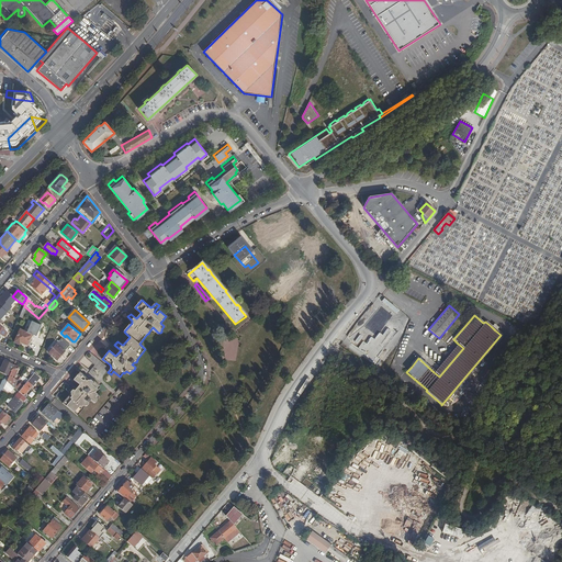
[(357,352),(377,363),(393,332),(384,326),(381,333),(375,330),(368,345),(362,341),(357,352)]
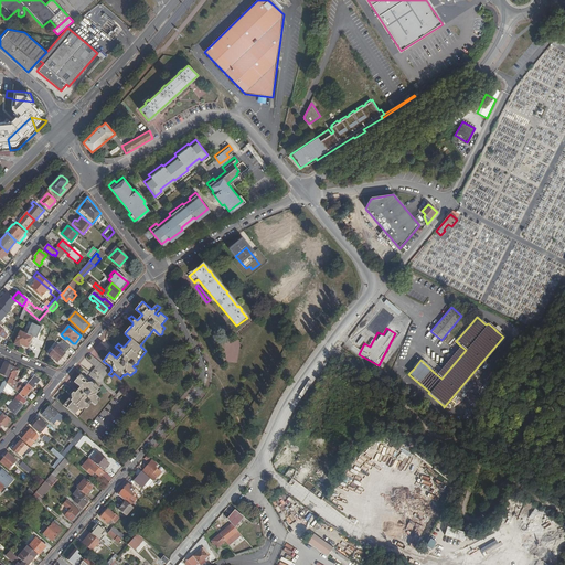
[(32,338),(19,332),(14,344),(20,348),(21,347),(28,349),(32,338)]
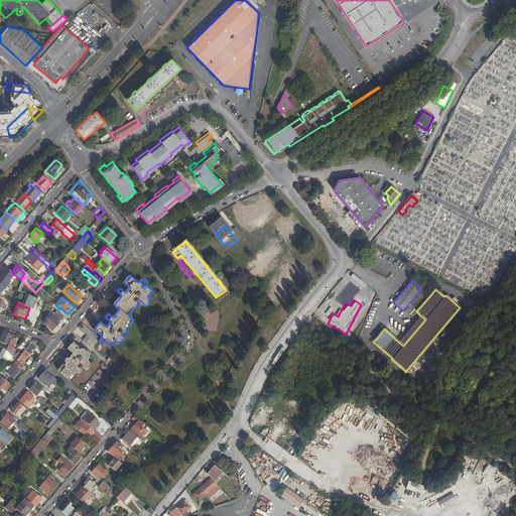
[(57,311),(45,326),(52,332),(65,318),(57,311)]
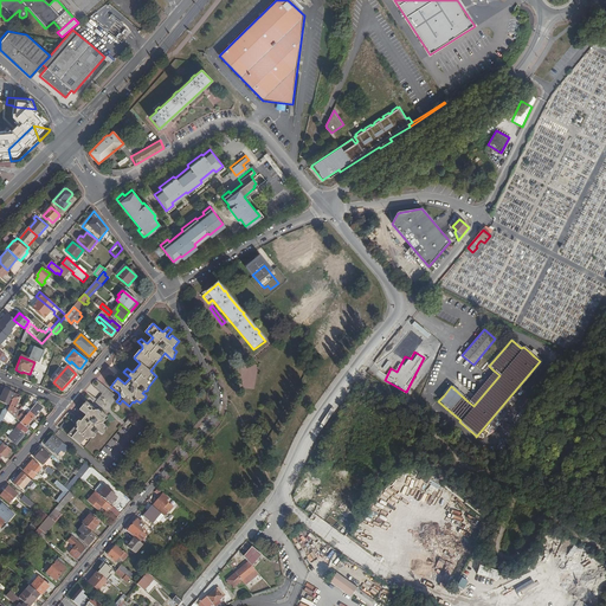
[(550,372),(547,369),(539,382),(543,385),(550,372)]
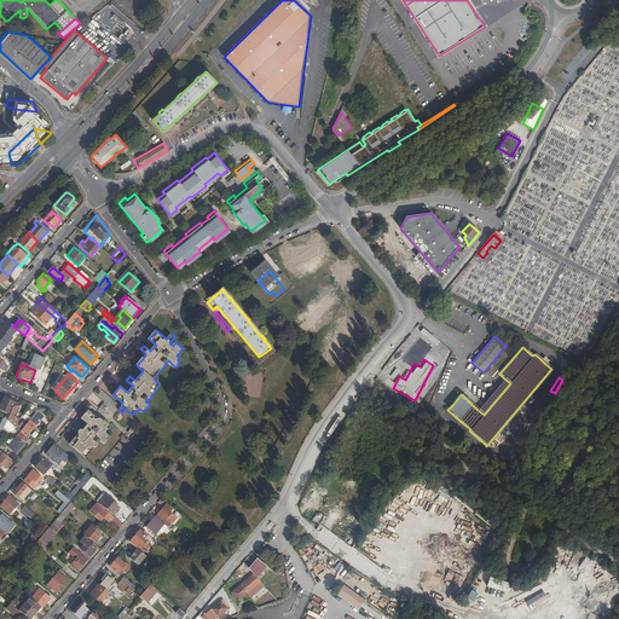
[(510,383),(504,379),(478,410),(484,415),(510,383)]
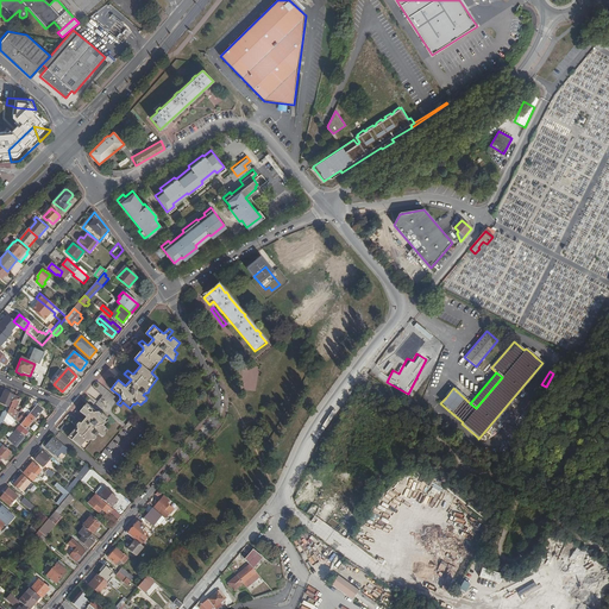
[(545,388),(541,385),(533,399),(538,401),(545,388)]
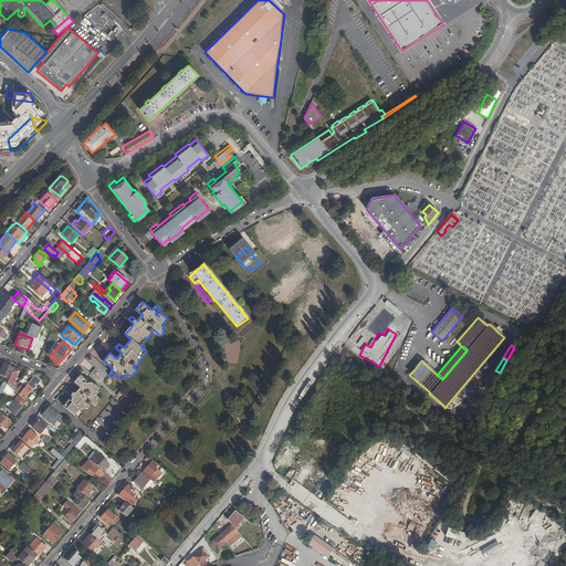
[(0,389),(0,399),(3,391),(7,385),(13,368),(4,364),(0,373),(0,374),(6,377),(0,389)]
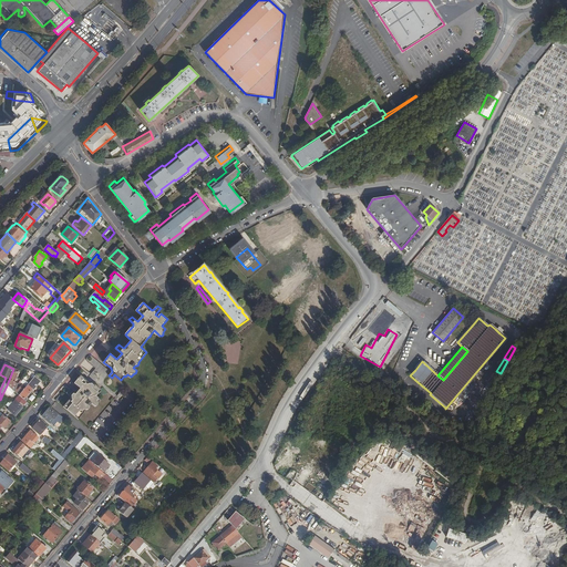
[(13,369),(7,385),(14,391),(19,395),(28,384),(23,380),(20,383),(18,382),(17,384),(14,382),(20,371),(13,369)]
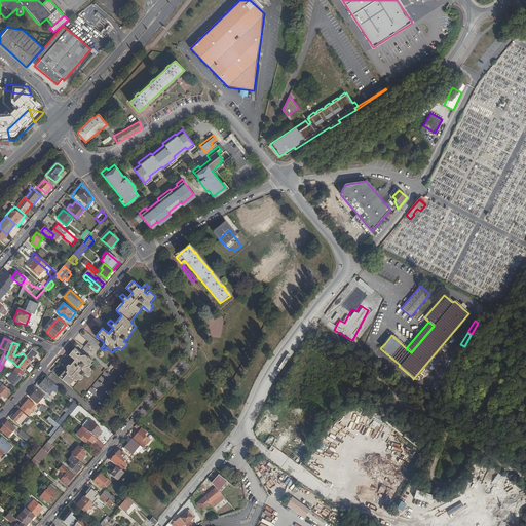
[(90,376),(90,375),(92,372),(88,369),(94,363),(92,362),(88,358),(86,359),(86,358),(84,355),(83,357),(75,348),(69,355),(74,361),(70,366),(69,367),(67,364),(64,362),(62,365),(65,369),(66,371),(59,378),(72,389),(80,381),(81,380),(83,379),(82,378),(85,375),(88,378),(89,377),(90,376)]
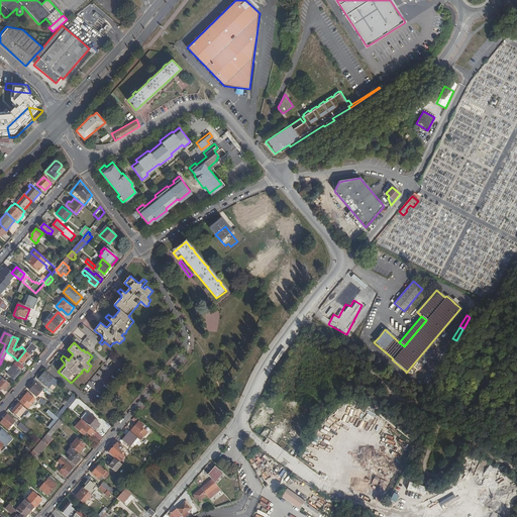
[(32,343),(25,350),(17,360),(23,366),(25,364),(23,363),(29,355),(30,356),(37,347),(32,343)]
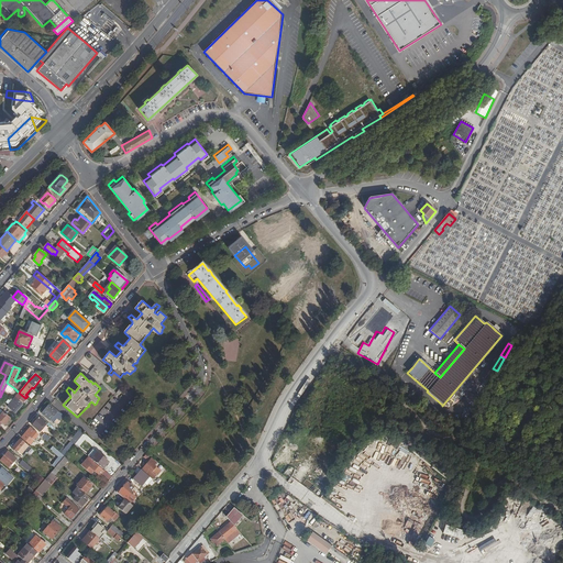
[(14,388),(7,383),(3,389),(10,394),(14,388)]
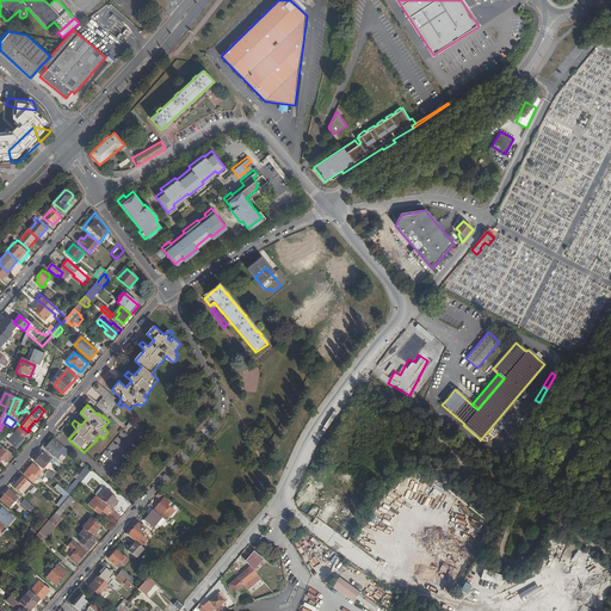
[(24,438),(17,432),(8,442),(16,448),(24,438)]
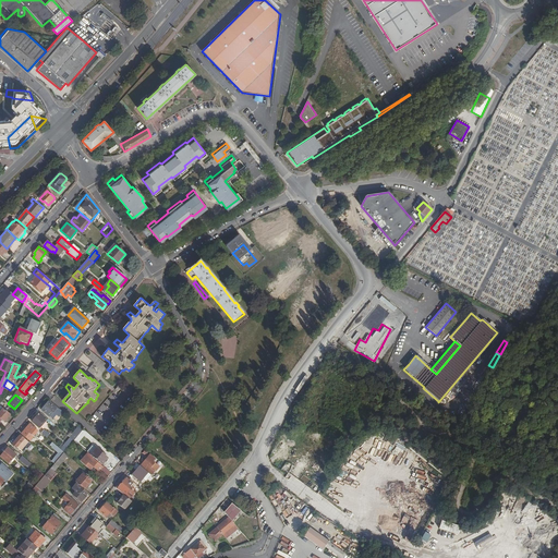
[(57,415),(59,417),(63,413),(51,402),(50,403),(49,402),(41,410),(53,420),(57,415)]
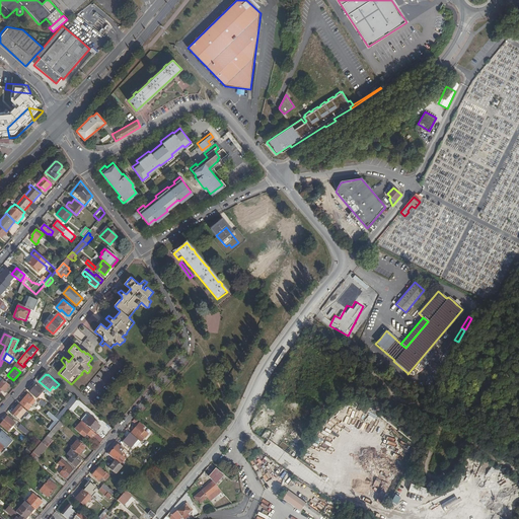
[(0,383),(0,388),(4,392),(10,385),(3,380),(0,383)]
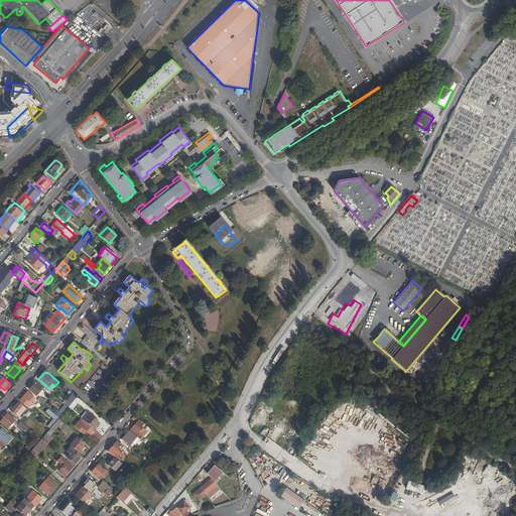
[(42,389),(44,387),(37,382),(36,383),(35,383),(29,390),(37,396),(42,389)]
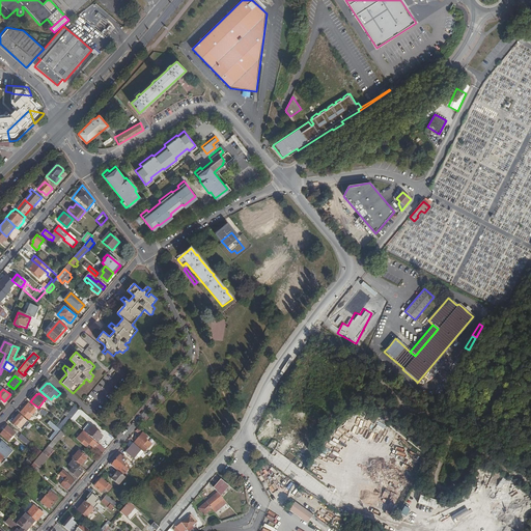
[(38,413),(35,411),(36,410),(29,403),(21,413),(29,419),(31,416),(34,418),(38,413)]
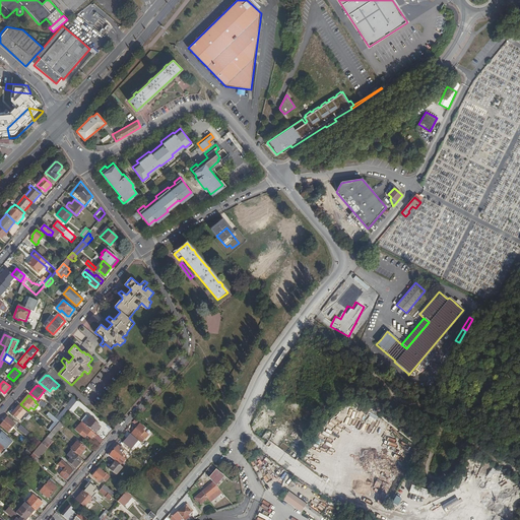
[(78,400),(74,398),(66,408),(67,409),(69,411),(78,400)]
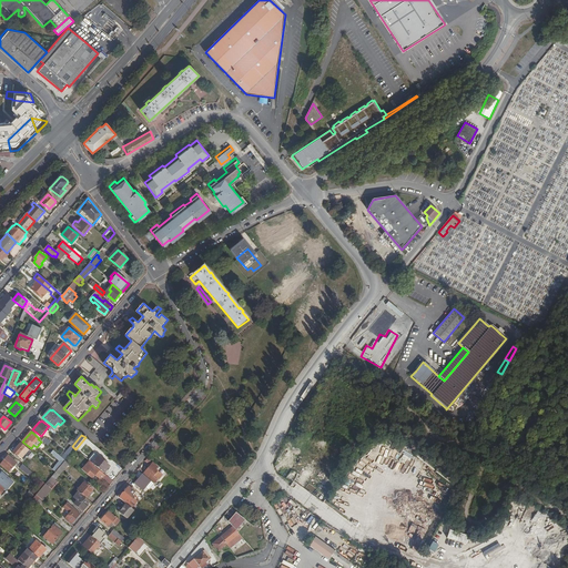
[(29,454),(30,454),(32,452),(21,443),(12,453),(17,456),(18,455),(23,460),(29,454)]
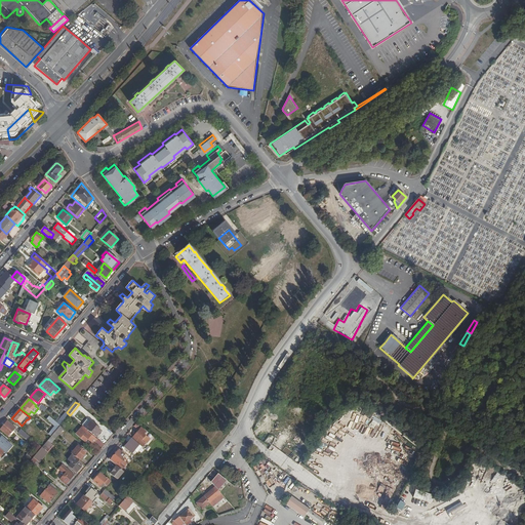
[(57,416),(54,420),(57,423),(61,426),(65,420),(70,415),(68,413),(67,416),(64,414),(62,416),(64,418),(63,420),(59,417),(57,416)]
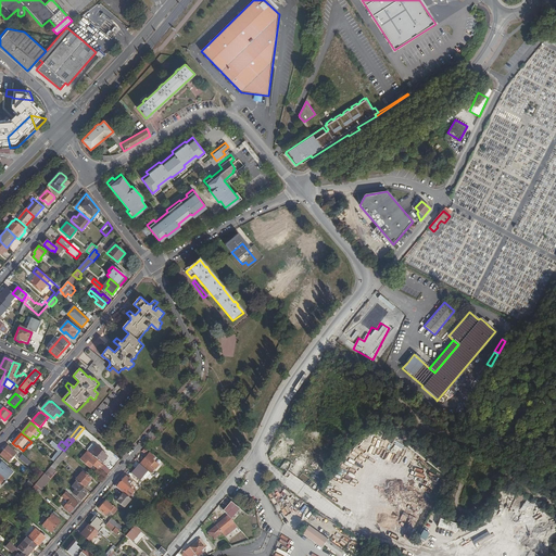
[(14,456),(16,453),(8,445),(0,454),(9,462),(11,459),(12,460),(15,457),(14,456)]
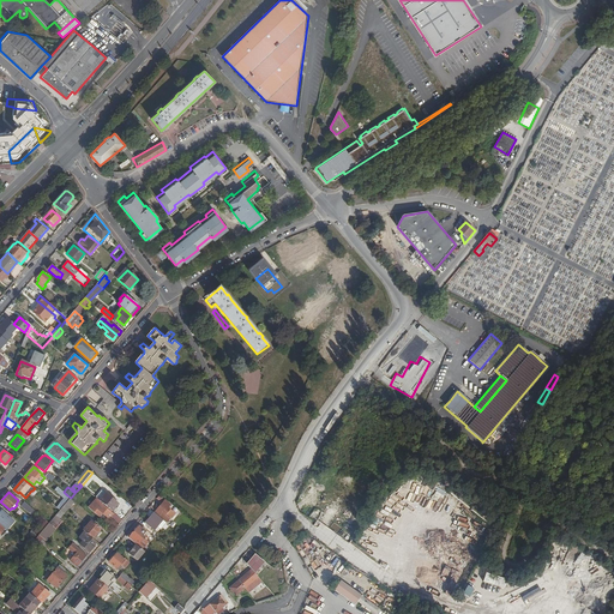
[(107,493),(100,501),(102,503),(112,512),(119,504),(107,493)]
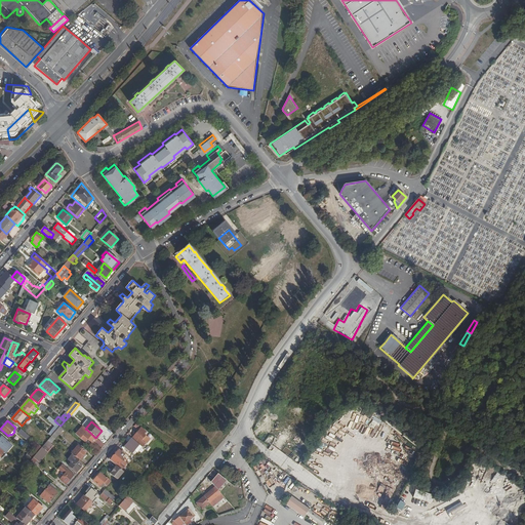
[(61,426),(57,423),(48,434),(51,437),(61,426)]
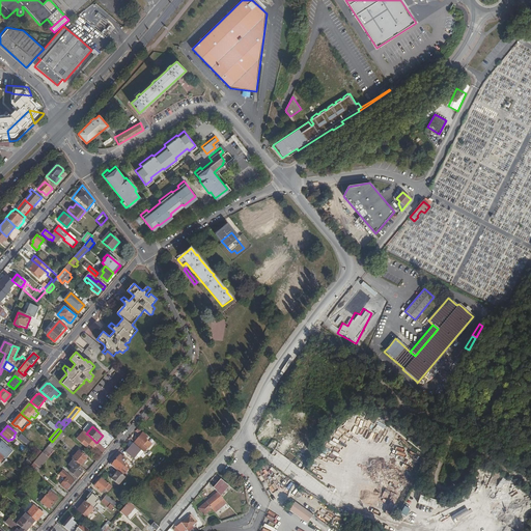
[(64,434),(61,430),(52,442),(55,444),(64,434)]
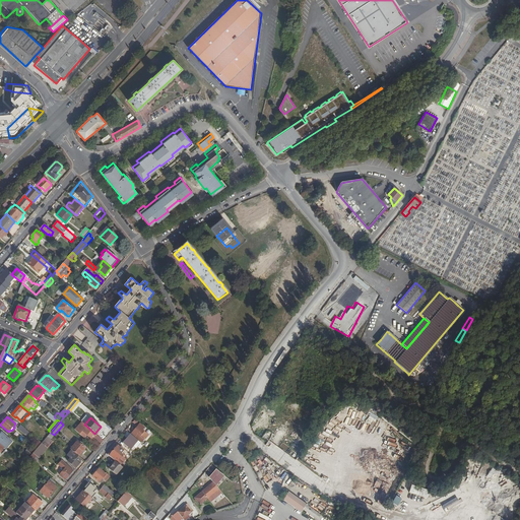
[(94,437),(99,441),(101,439),(96,435),(95,436),(85,428),(86,426),(84,425),(81,421),(75,430),(84,438),(86,436),(91,440),(94,437)]
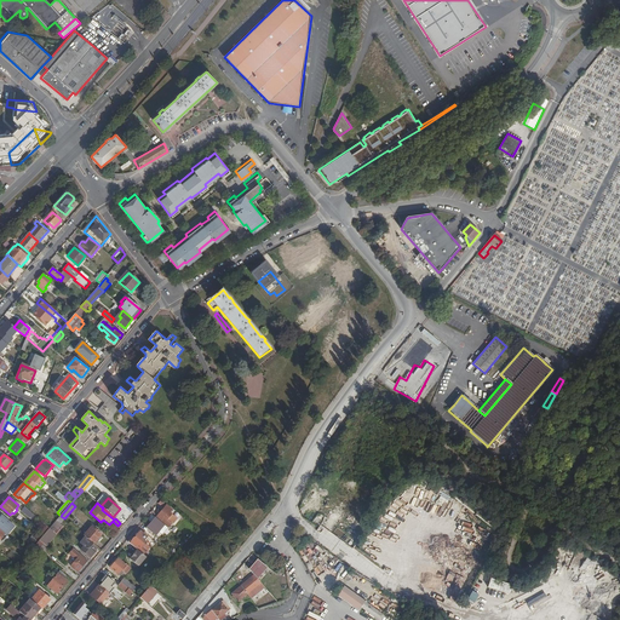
[(158,517),(162,522),(165,524),(170,528),(173,523),(168,518),(166,517),(170,514),(172,510),(167,505),(158,517)]
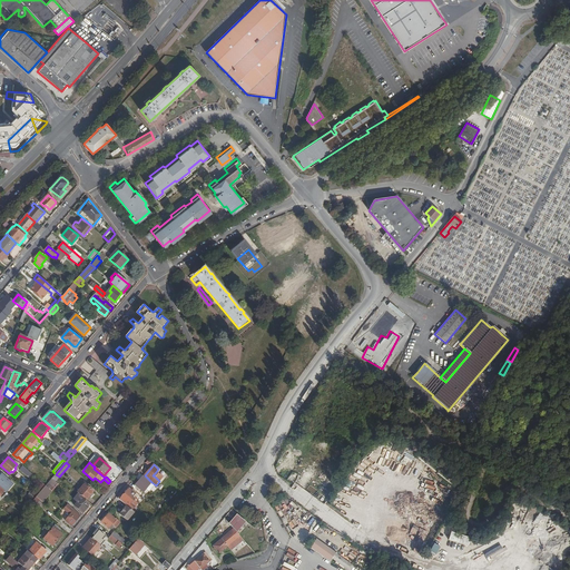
[(20,470),(29,477),(31,473),(23,467),(20,470)]
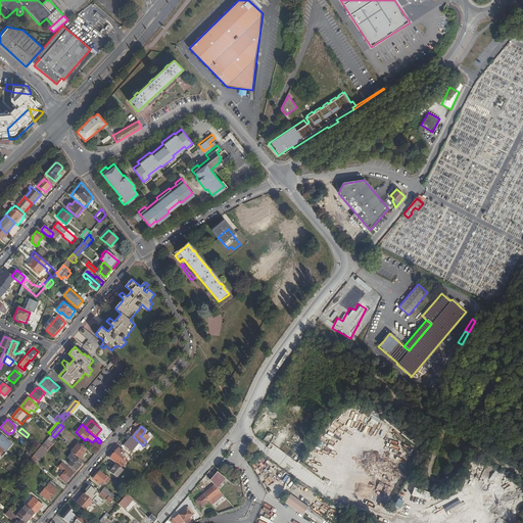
[(12,444),(1,435),(0,436),(0,446),(4,450),(6,453),(12,444)]
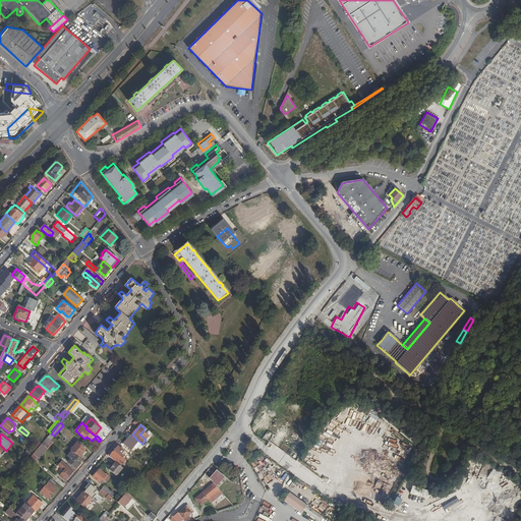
[(124,444),(131,450),(138,441),(136,439),(132,436),(124,444)]
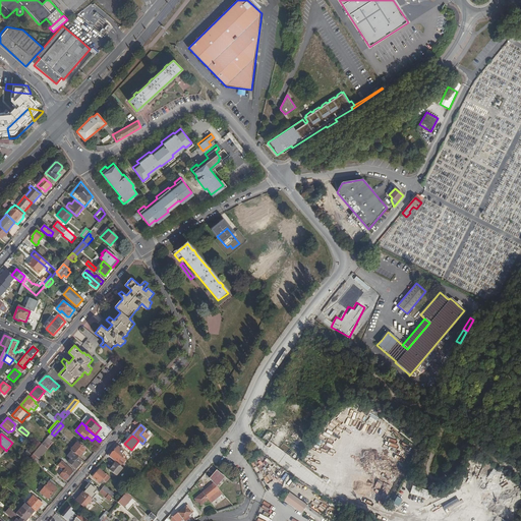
[(50,440),(48,438),(42,444),(48,449),(53,443),(50,440)]
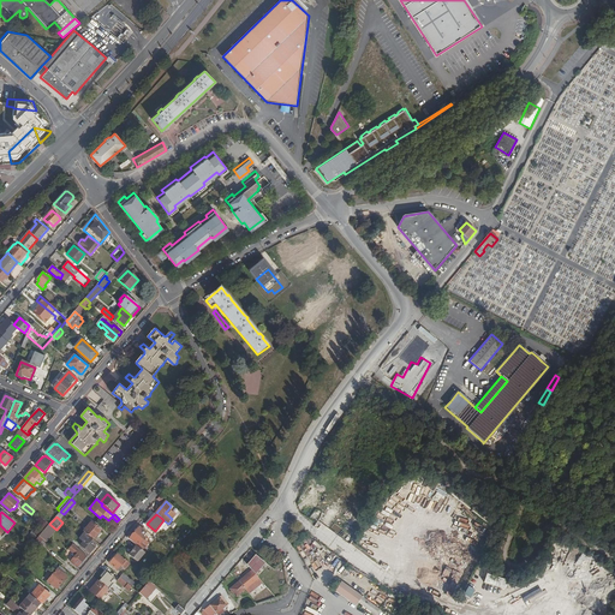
[(39,531),(37,530),(35,533),(39,537),(49,524),(47,521),(39,531)]
